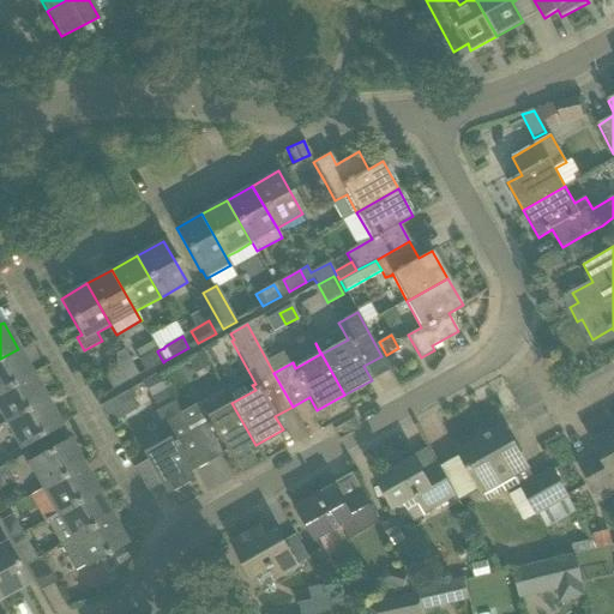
[(0,359),(0,392),(32,374),(18,349),(0,359)]
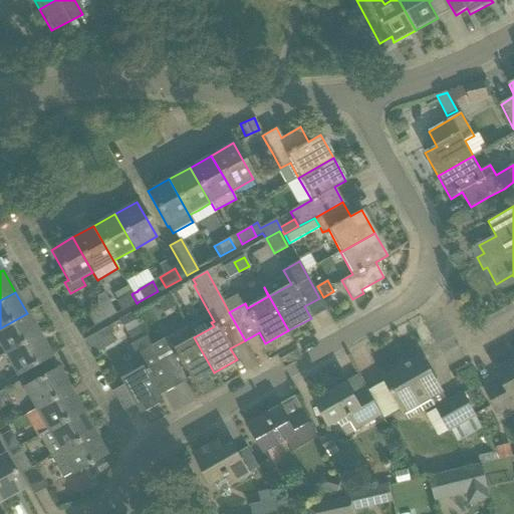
[(87,314),(94,326),(116,314),(104,292),(96,297),(97,308),(87,314)]
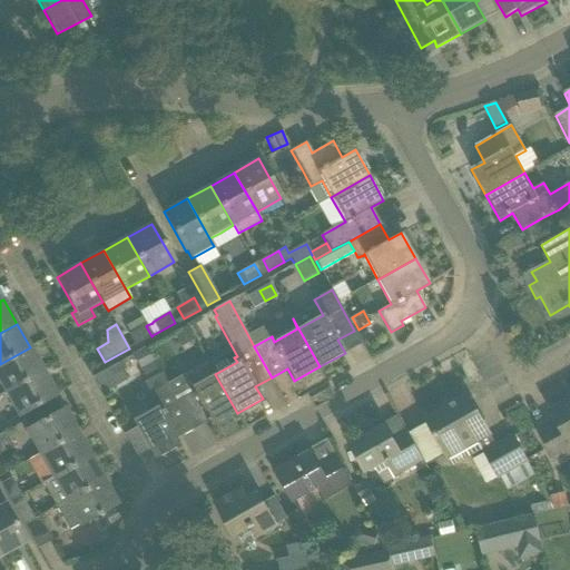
[(129,334),(136,346),(154,336),(153,335),(151,336),(146,326),(147,325),(147,324),(129,334)]
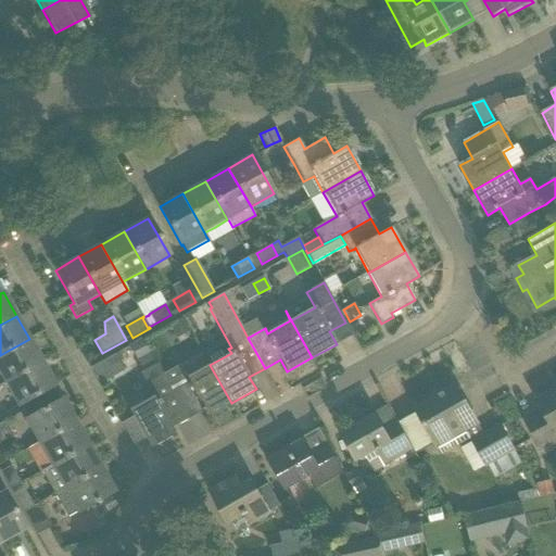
[(181,318),(168,326),(177,339),(190,331),(181,318)]
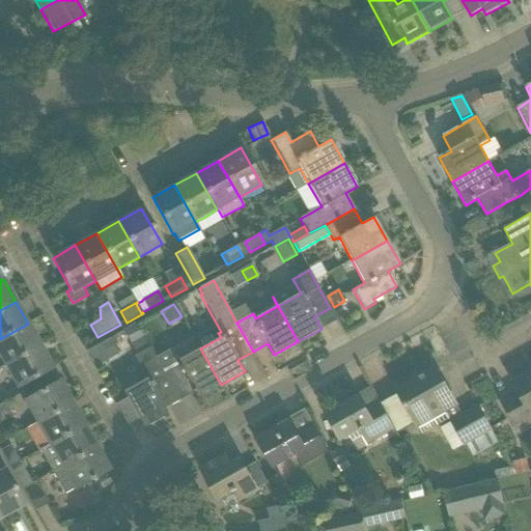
[(0,339),(0,357),(4,366),(40,345),(28,324),(0,339)]
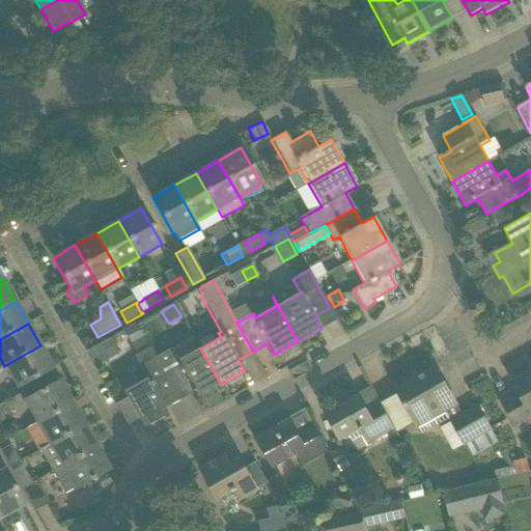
[(148,346),(136,324),(122,331),(137,355),(149,347),(148,346)]
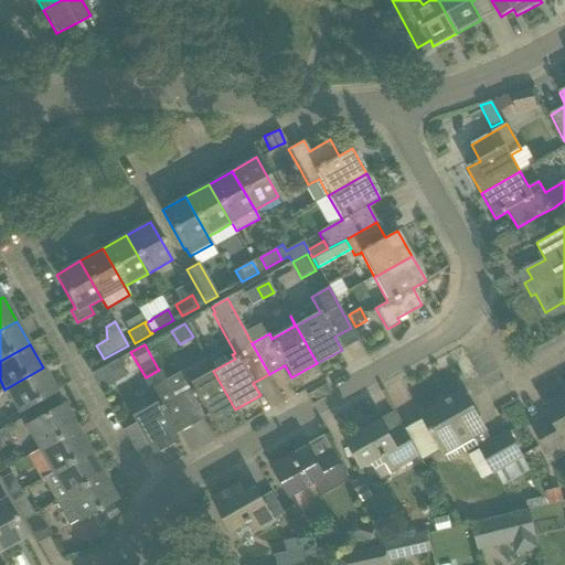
[(117,360),(92,374),(95,381),(99,388),(109,383),(112,385),(120,381),(119,380),(126,376),(117,360)]
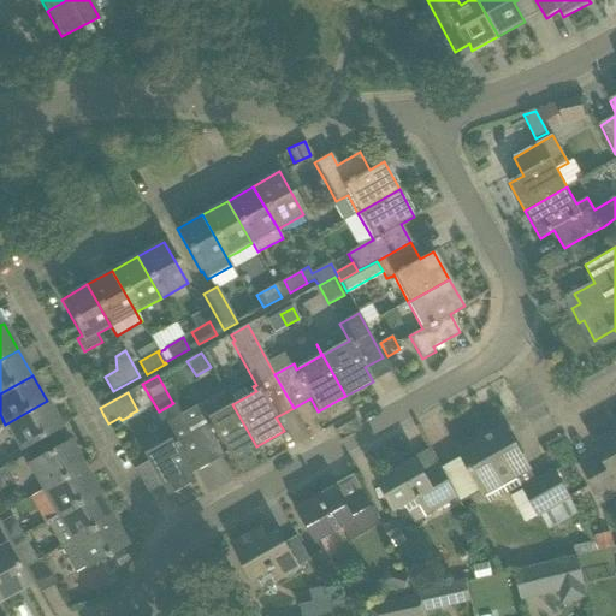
[(5,425),(19,450),(61,427),(47,401),(5,425)]
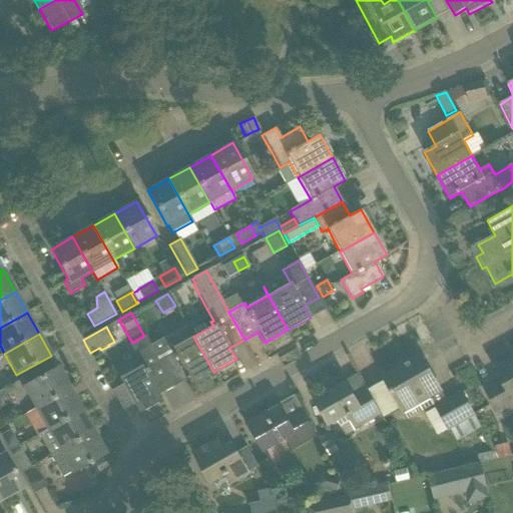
[(144,336),(132,343),(129,345),(134,354),(134,355),(141,367),(136,369),(119,379),(138,414),(161,401),(158,395),(155,390),(160,387),(163,393),(173,387),(170,382),(150,346),(144,336)]
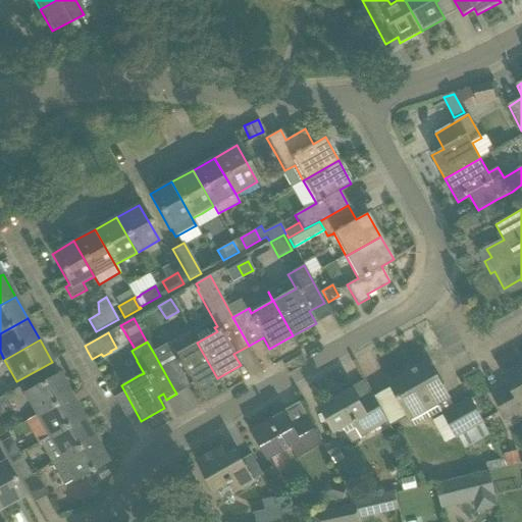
[(217,378),(197,343),(174,356),(168,343),(153,352),(173,388),(188,380),(194,392),(217,378)]
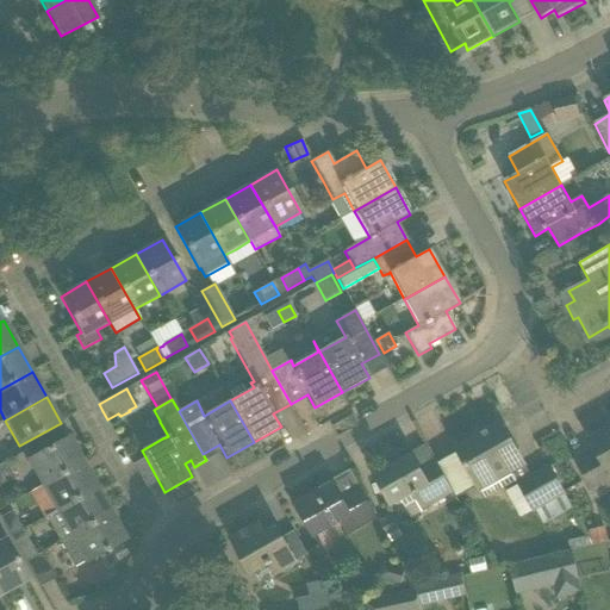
[(517,484),(534,512),(565,495),(549,467),(531,478),(500,423),(455,449),(480,493),(512,474),(517,483),(517,484)]
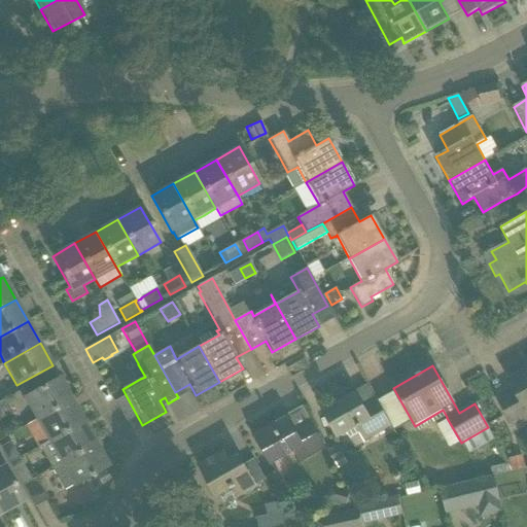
[(500,402),(514,426),(526,419),(524,414),(526,412),(526,370),(510,380),(517,393),(500,402)]
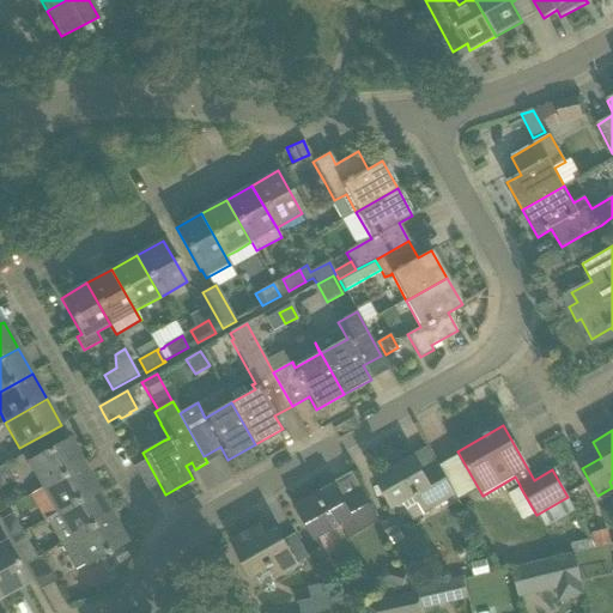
[(28,462),(42,490),(84,466),(68,439),(28,462)]
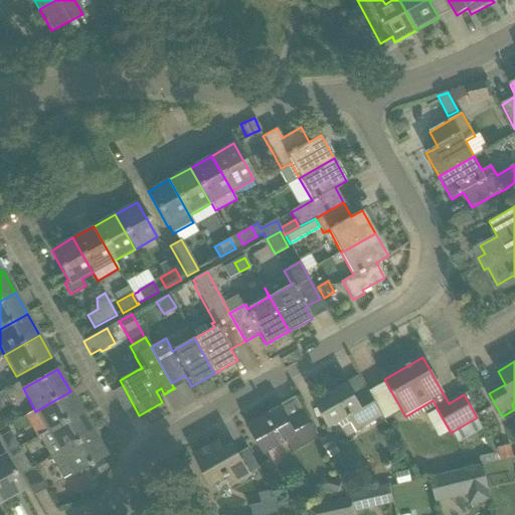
[(352,422),(356,430),(382,415),(368,390),(355,397),(348,385),(316,403),(331,428),(339,423),(342,428),(352,422)]
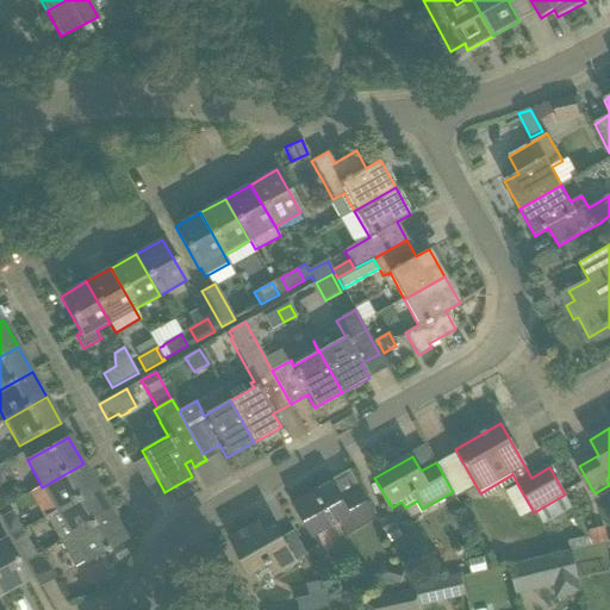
[(0,465),(0,510),(10,505),(0,489),(0,486),(12,480),(2,464),(0,465)]
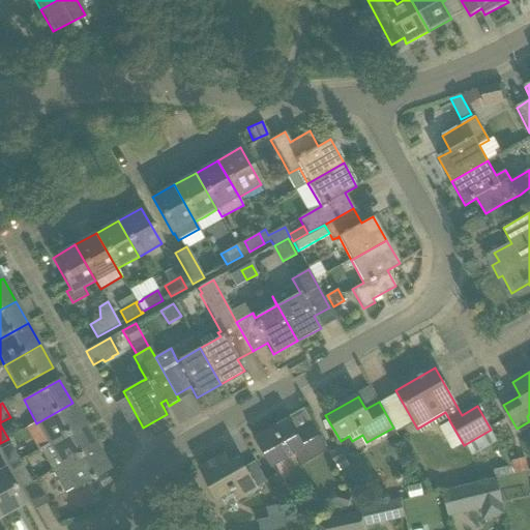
[(36,423),(49,444),(85,424),(72,403),(36,423)]
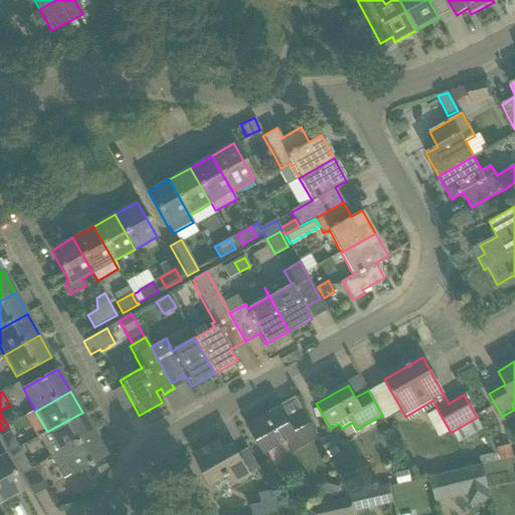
[(249,425),(265,454),(288,442),(293,452),(318,438),(304,413),(289,421),(281,407),(249,425)]
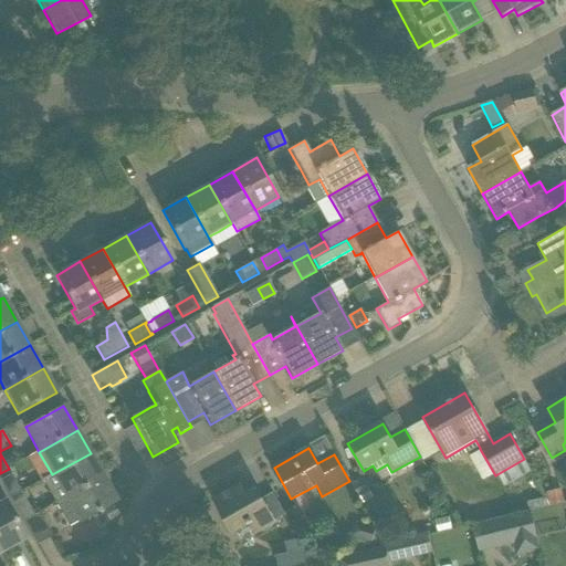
[(42,480),(55,504),(103,477),(91,453),(52,474),(42,480)]
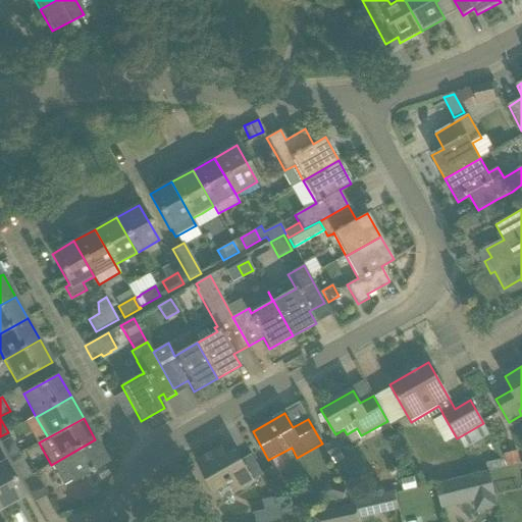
[(0,444),(9,460),(19,454),(10,437),(0,444)]
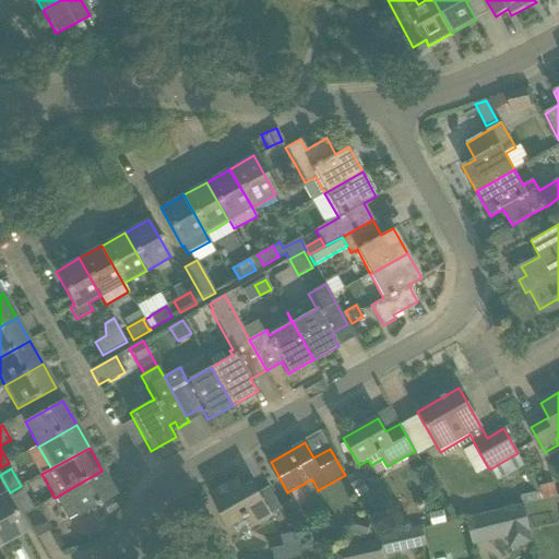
[(55,498),(68,521),(115,494),(102,471),(55,498)]
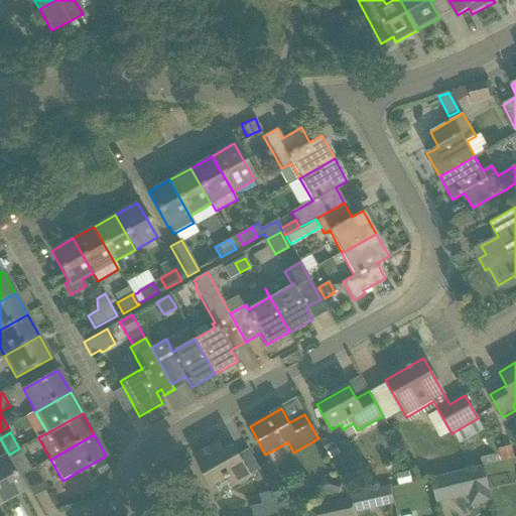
[(321,443),(331,460),(341,455),(338,449),(339,448),(333,437),(321,443)]
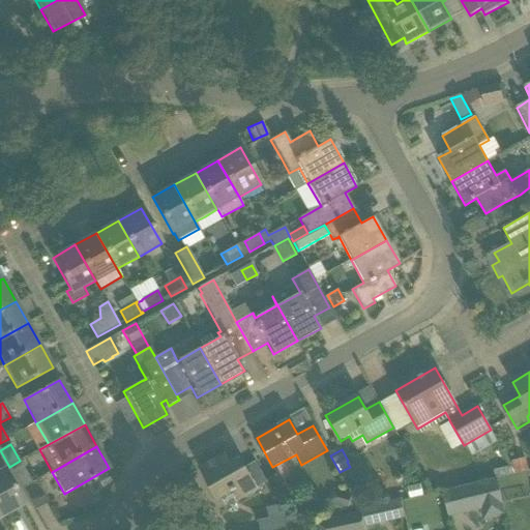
[(234,489),(239,498),(257,489),(240,459),(230,464),(225,455),(201,469),(217,498),(234,489)]
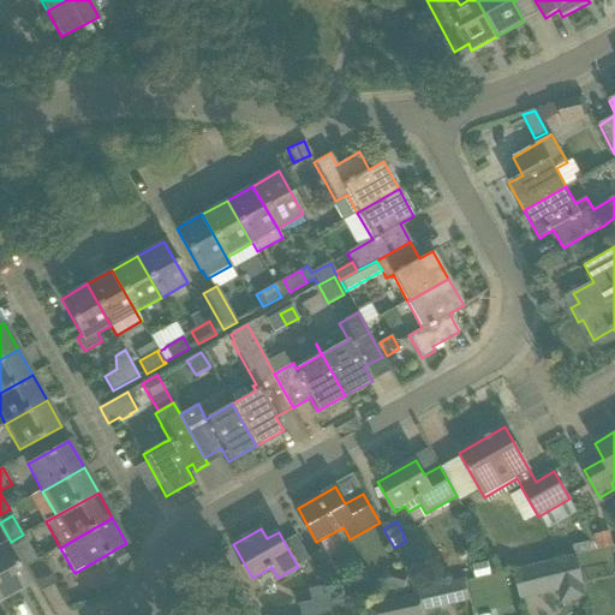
[(593,536),(597,550),(614,547),(610,532),(593,536)]
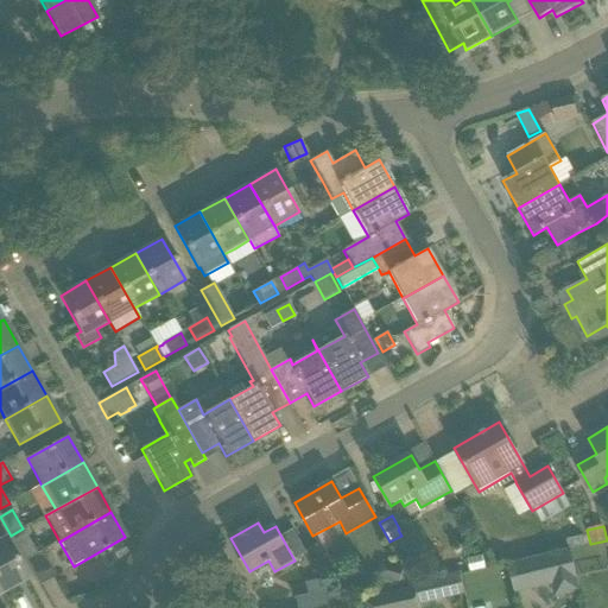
[(291,529),(282,536),(297,557),(306,550),(291,529)]
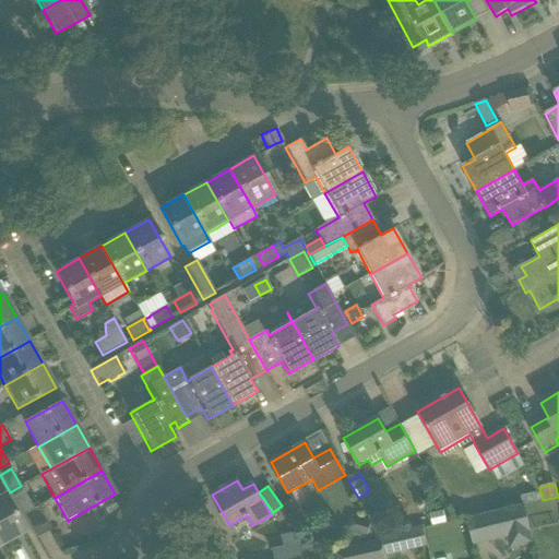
[(0,543),(1,545),(25,532),(3,495),(2,495),(0,489),(0,543)]
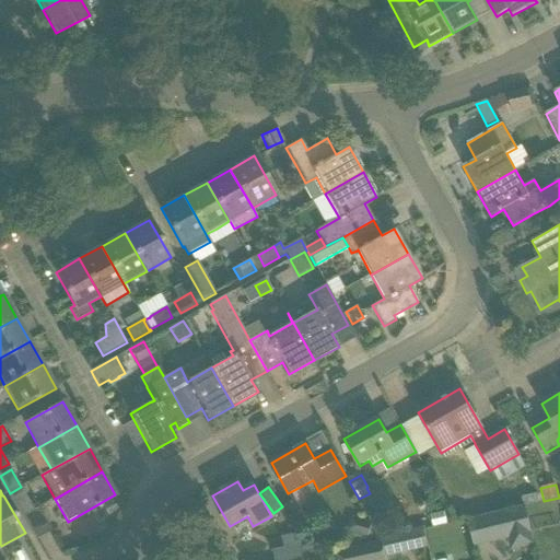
[(24,493),(14,500),(23,516),(34,510),(24,493)]
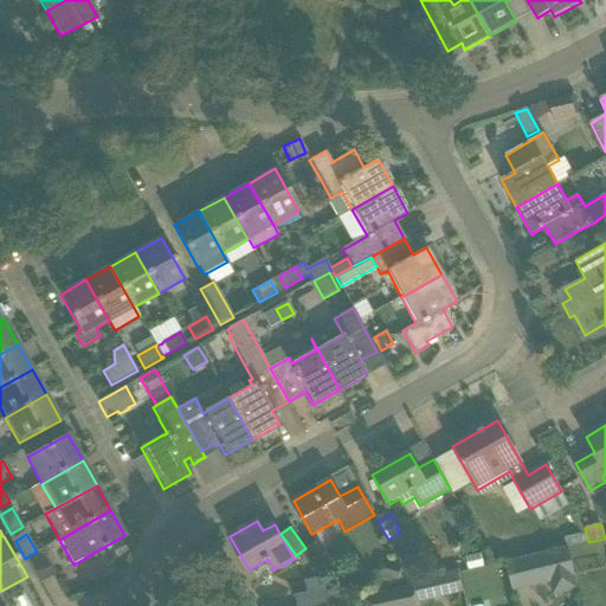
[(111,546),(117,559),(128,553),(121,540),(111,546)]
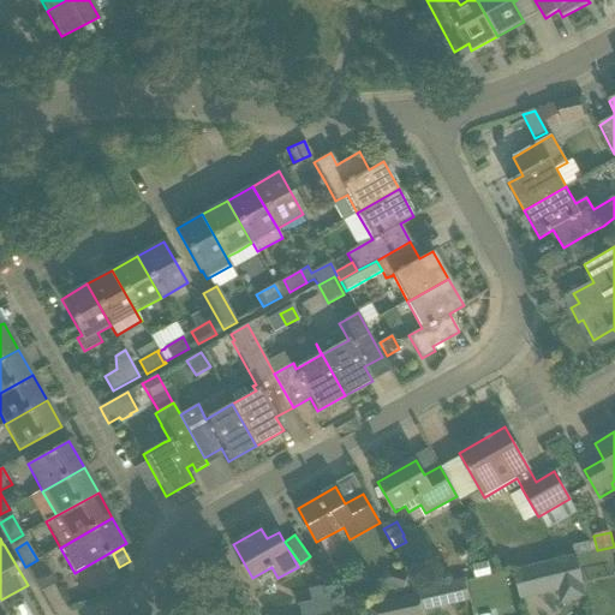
[(517,583),(520,598),(583,585),(575,556),(521,568),(513,571),(515,583),(517,583)]
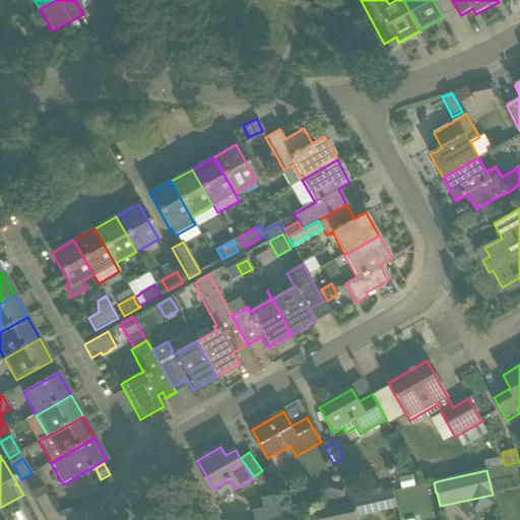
[(21,479),(34,501),(48,493),(36,471),(31,473),(21,479)]
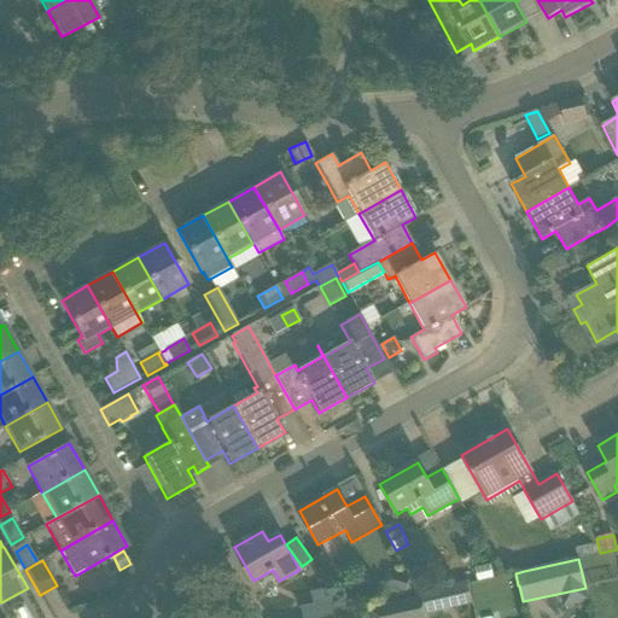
[(407,594),(408,599),(418,596),(417,589),(410,579),(410,577),(389,571),(384,587),(407,594)]
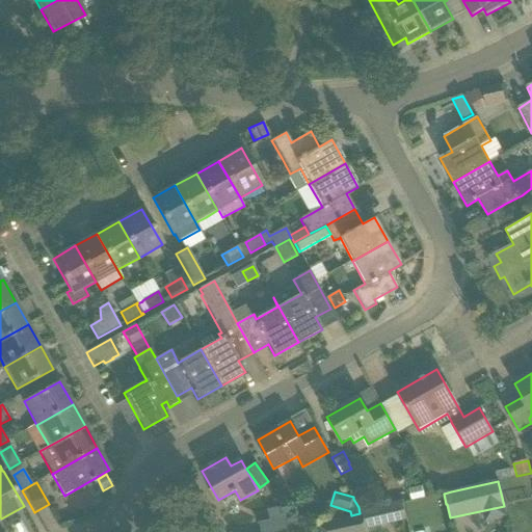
[(364,507),(366,526),(404,522),(401,503),(364,507)]
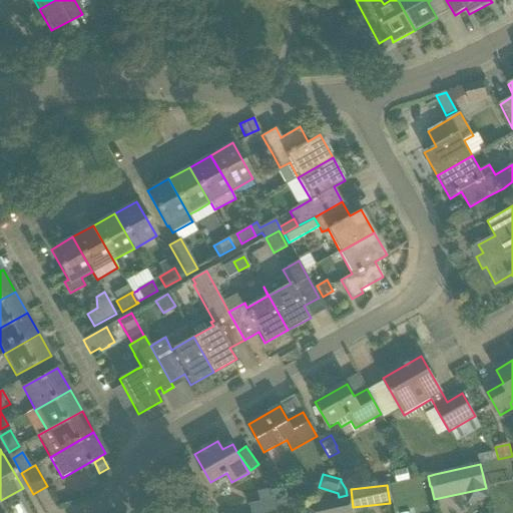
[(249,505),(251,512),(273,512),(283,510),(272,489),(259,492),(261,502),(249,505)]
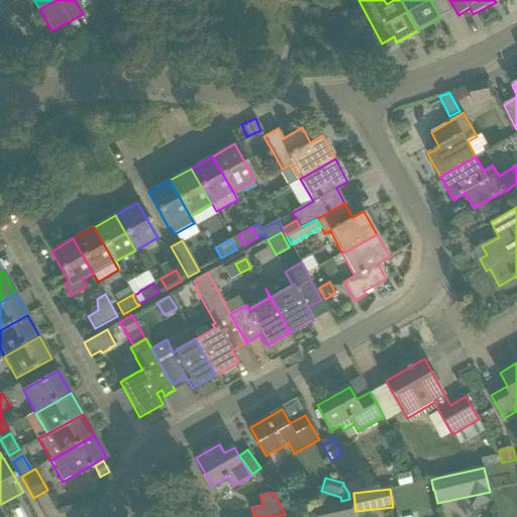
[(352,500),(310,509),(312,516),(355,516),(354,513),(352,500)]
